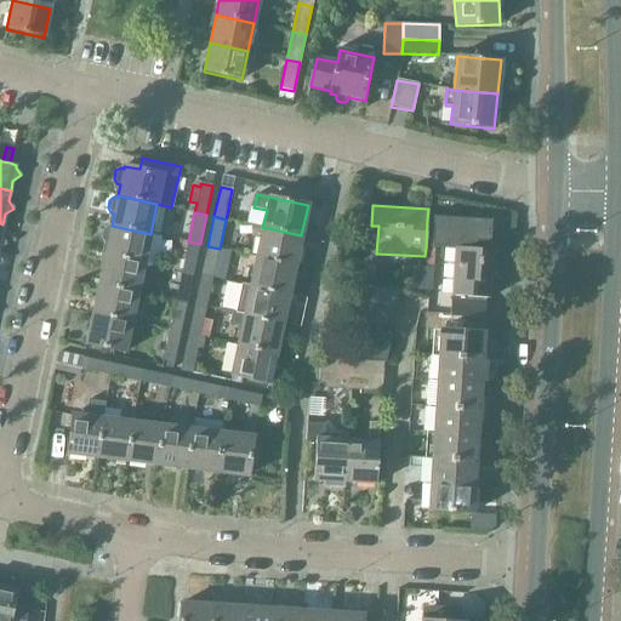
[(426,246),(454,249),(454,248),(489,250),(490,223),(450,221),(450,218),(433,217),(433,220),(427,220),(426,246)]
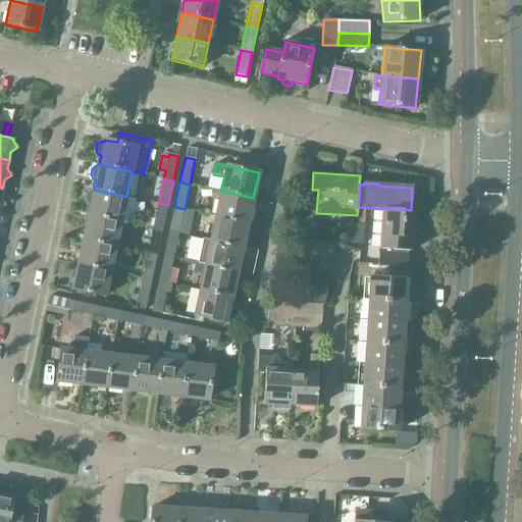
[(94,190),(89,214),(121,221),(126,197),(94,190)]
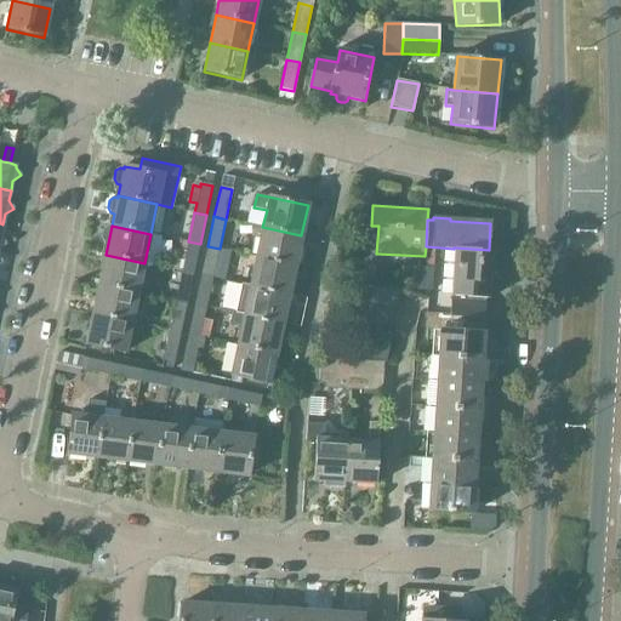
[(301,235),(262,227),(256,256),(295,265),(301,235)]
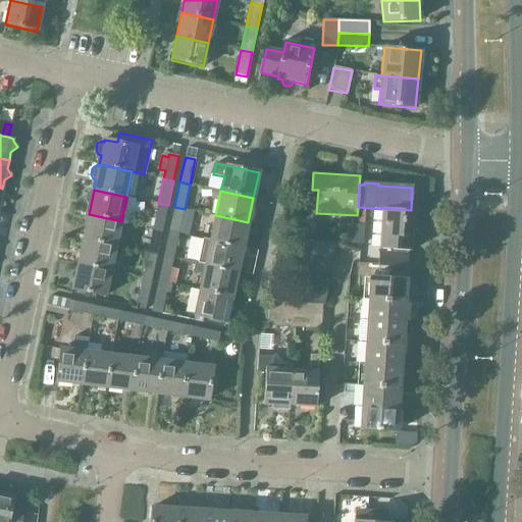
[(158,203),(153,227),(162,230),(168,205),(158,203)]
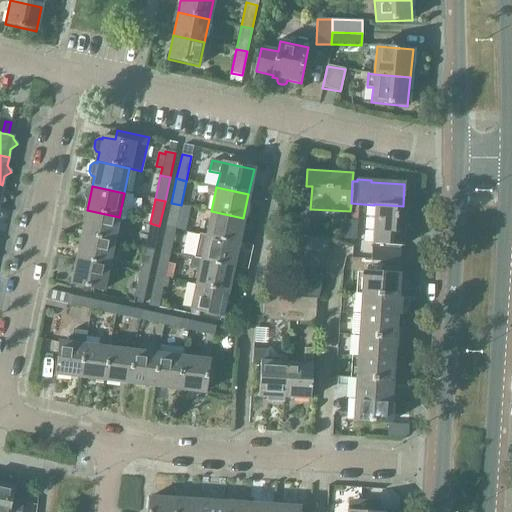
[(181,205),(171,203),(166,227),(176,229),(181,205)]
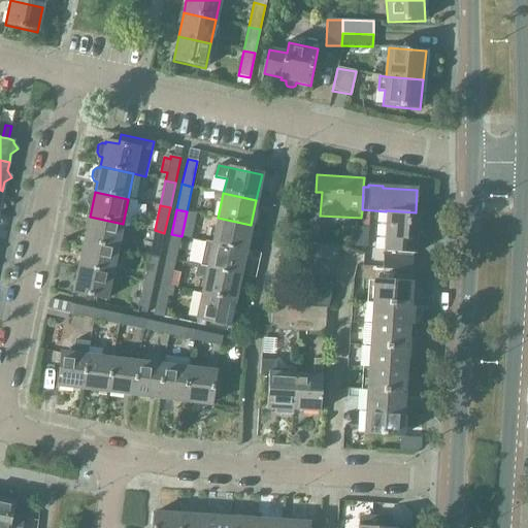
[(422,212),(416,212),(386,210),(386,211),(382,269),(411,271),(413,254),(416,254),(418,234),(421,234),(422,212)]
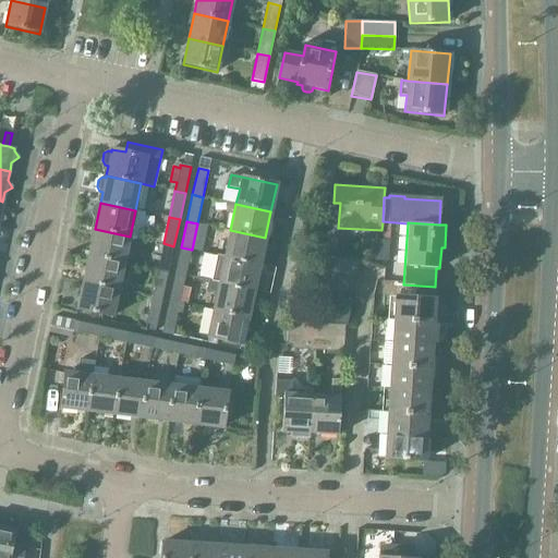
[(95,229),(88,255),(123,263),(130,237),(95,229)]
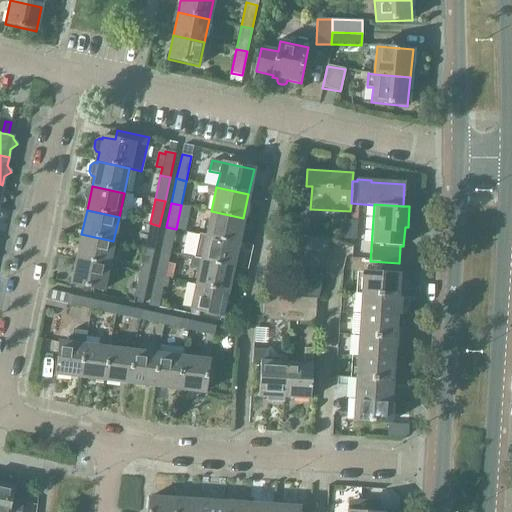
[(238,242),(243,218),(211,211),(206,236),(238,242)]
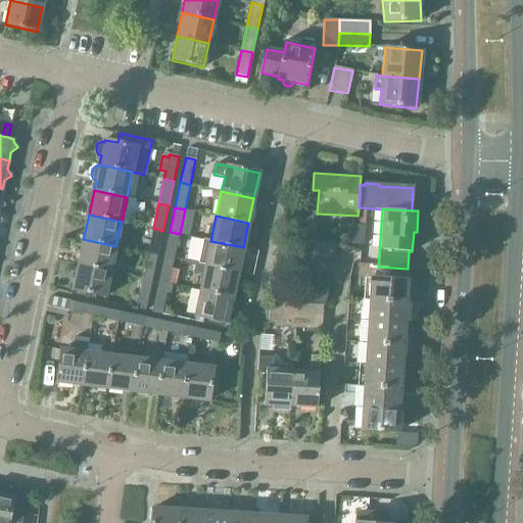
[(147,253),(157,255),(162,231),(153,228),(147,253)]
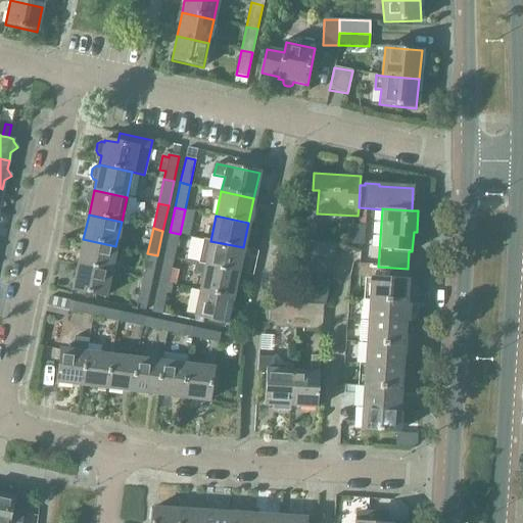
[(170,232),(163,256),(174,258),(180,234),(170,232)]
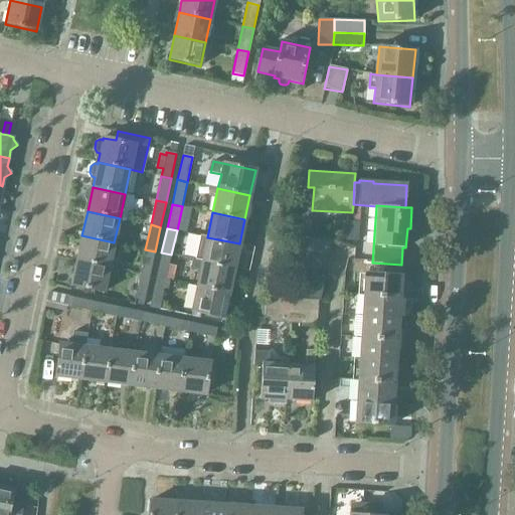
[(81,235),(76,260),(109,267),(114,242),(81,235)]
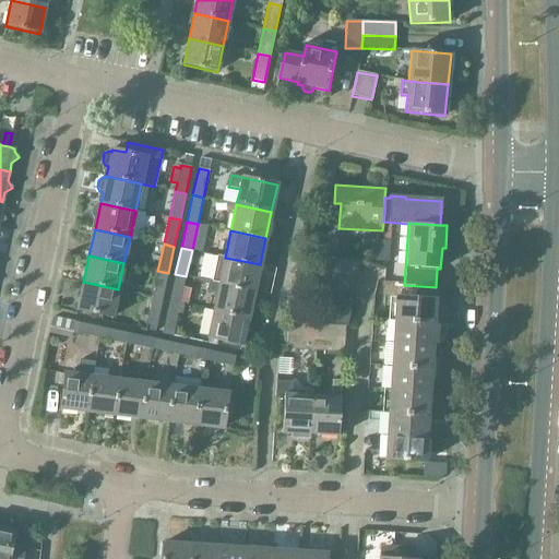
[(225,258),(219,284),(254,292),(260,264),(225,258)]
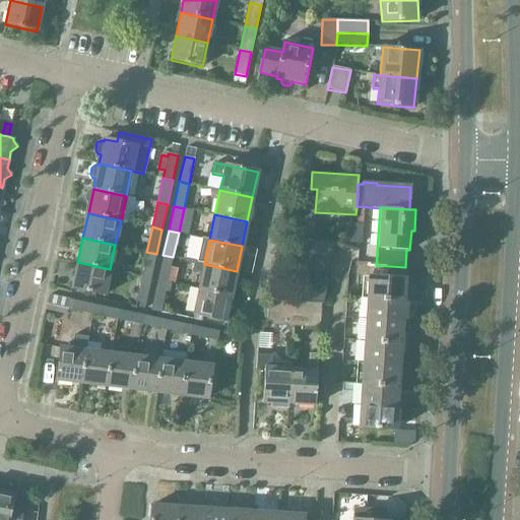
[(307,240),(306,253),(331,258),(334,246),(334,245),(315,241),(307,240)]
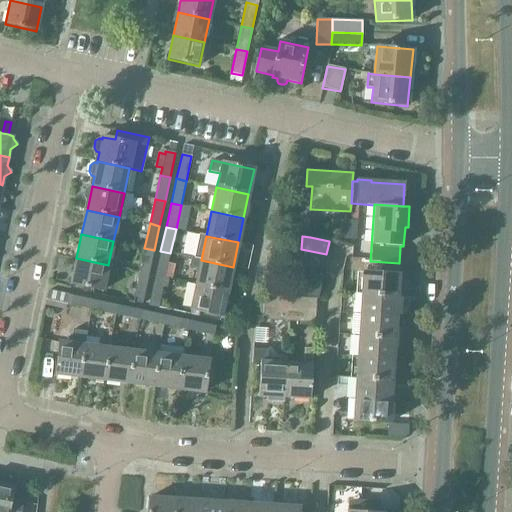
[(139,272),(149,274),(154,250),(144,248),(139,272)]
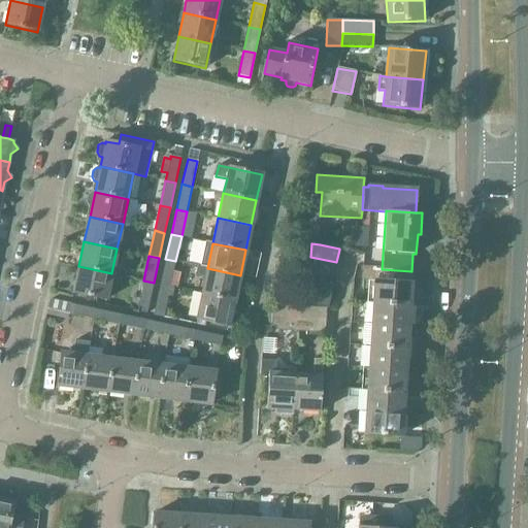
[(160,284),(170,286),(175,261),(165,259),(160,284)]
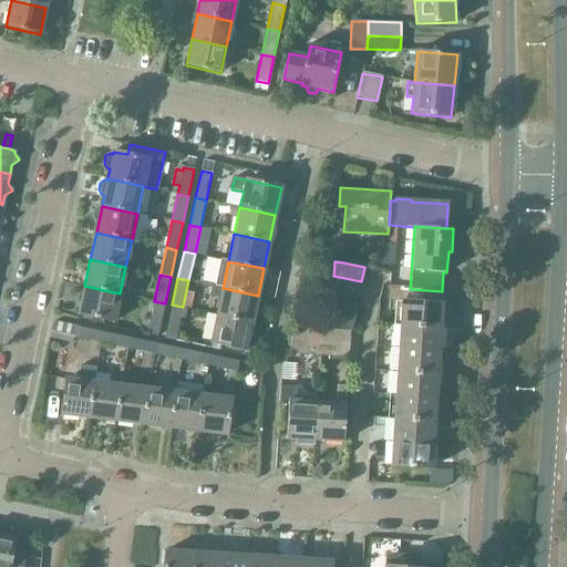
[(120,294),(84,286),(79,313),(114,321),(120,294)]
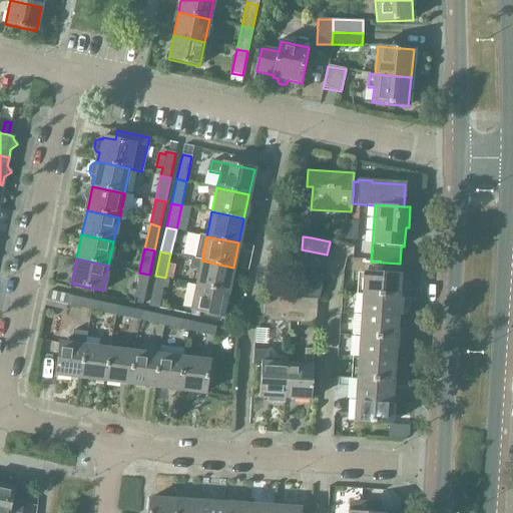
[(227,292),(233,268),(201,261),(192,259),(190,268),(199,270),(196,285),(227,292)]
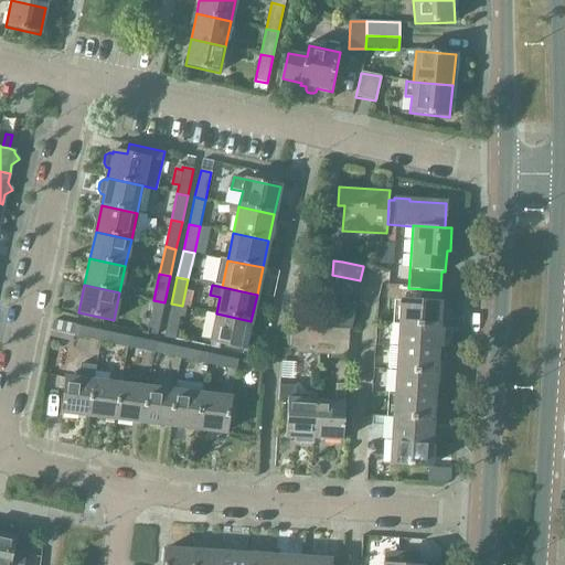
[(438,326),(439,302),(400,299),(398,323),(438,326)]
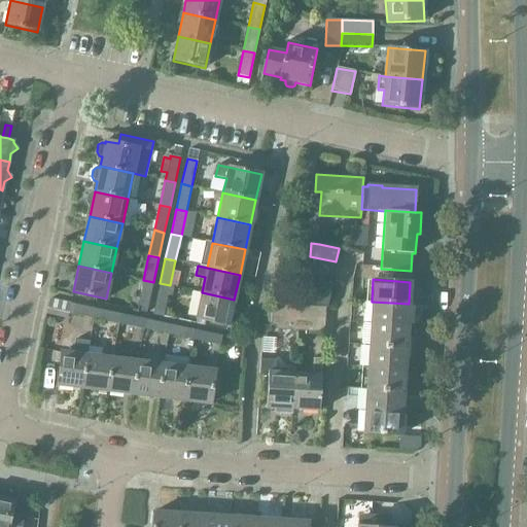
[(153,282),(143,280),(137,307),(147,309),(153,282)]
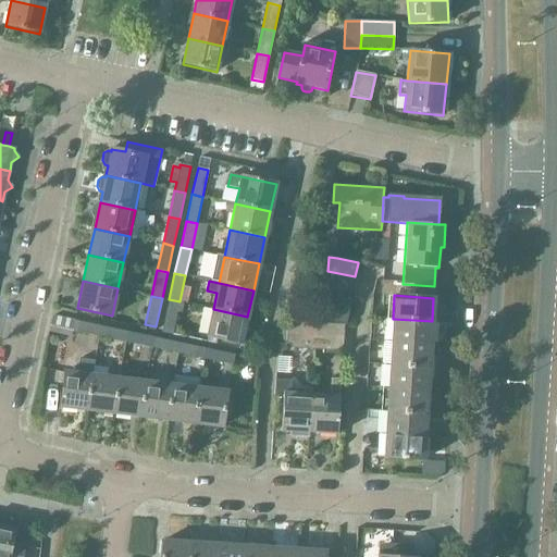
[(335,297),(330,321),(346,325),(350,300),(335,297)]
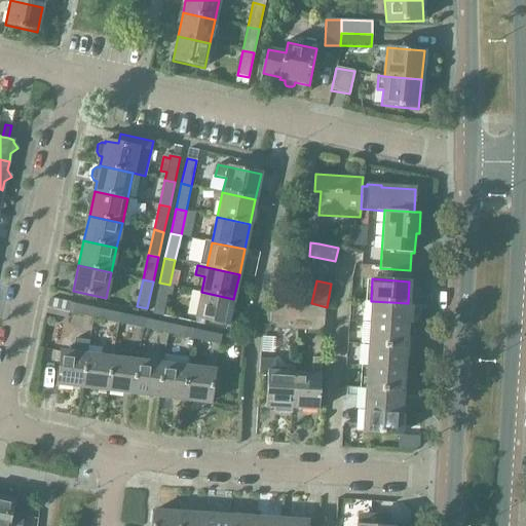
[(170,285),(159,283),(153,309),(163,311),(170,285)]
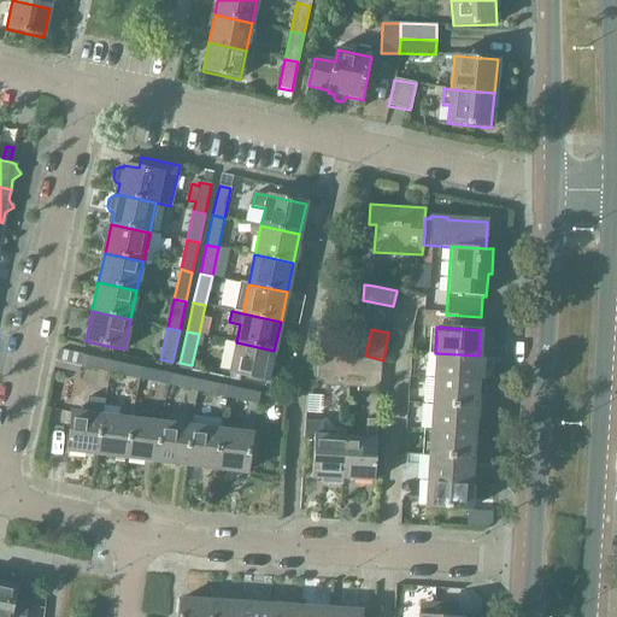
[(268,381),(274,351),(236,342),(229,372),(268,381)]
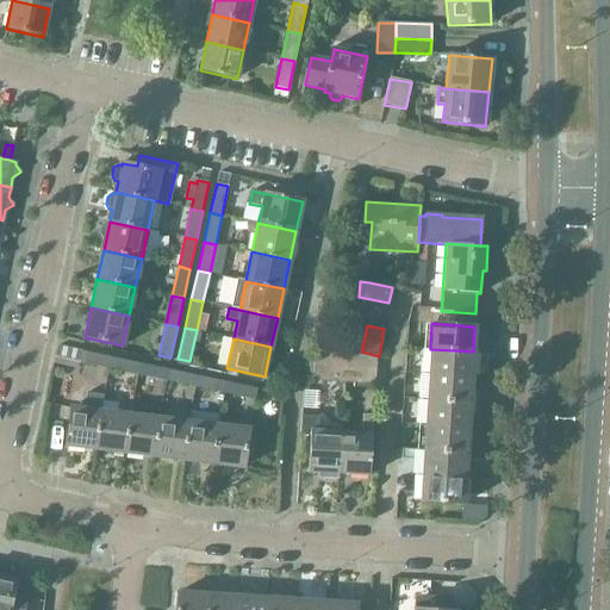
[(471,377),(473,352),(430,349),(429,374),(471,377)]
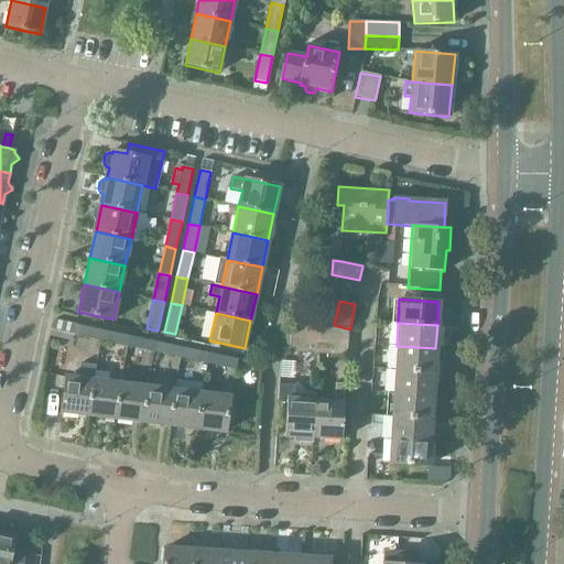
[(74,335),(100,340),(102,331),(75,325),(74,335)]
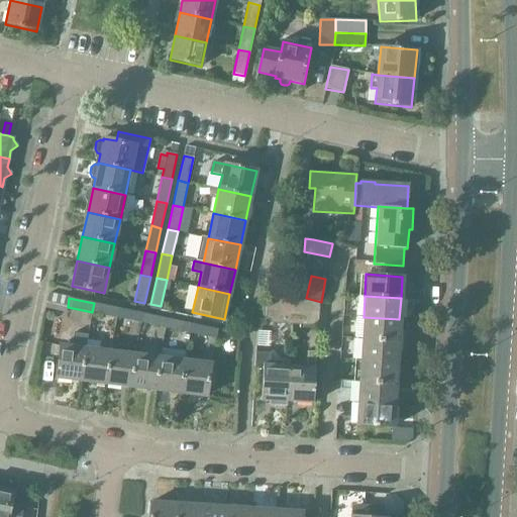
[(319,302),(267,299),(266,323),(279,323),(280,304),(293,305),(292,312),(318,314),(319,302)]
